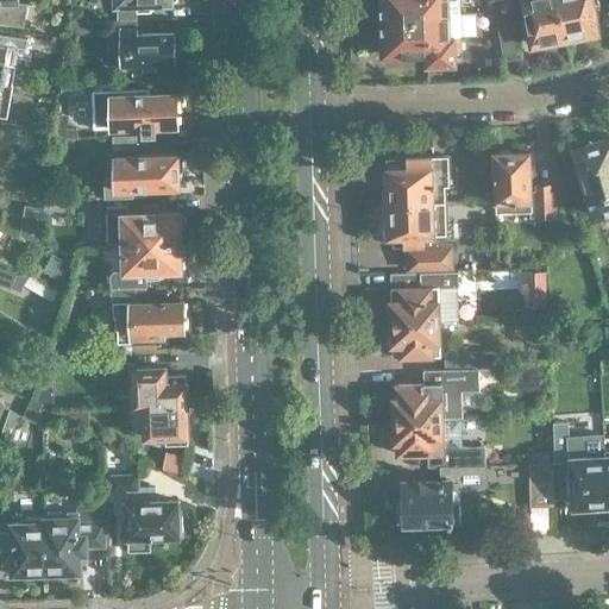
[(0,0),(0,22),(24,25),(27,2),(17,0),(0,0)]
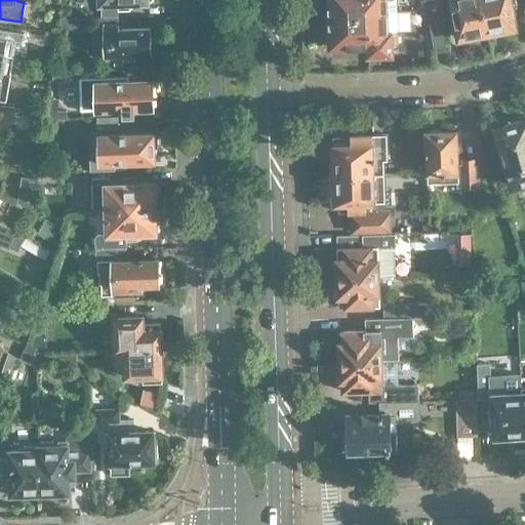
[(129,8),(129,1),(149,0),(148,0),(96,0),(97,2),(101,2),(102,16),(117,15),(117,16),(119,16),(118,8),(129,8)]
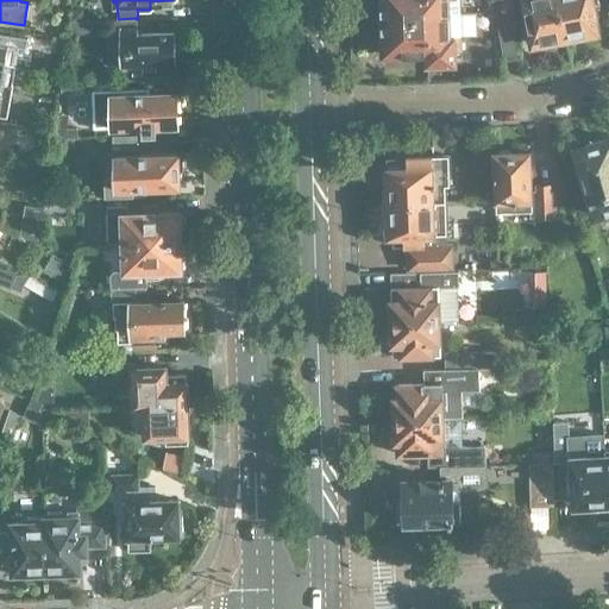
[(380,0),(381,13),(459,11),(459,0),(380,0)]
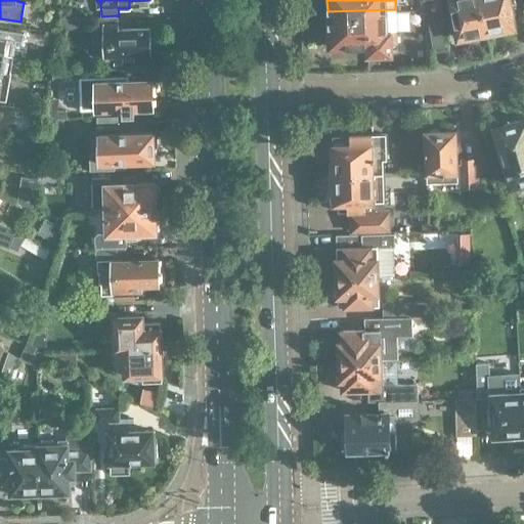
[(485,32),(479,0),(451,0),(452,3),(450,4),(454,26),(455,25),(459,37),(485,32)]
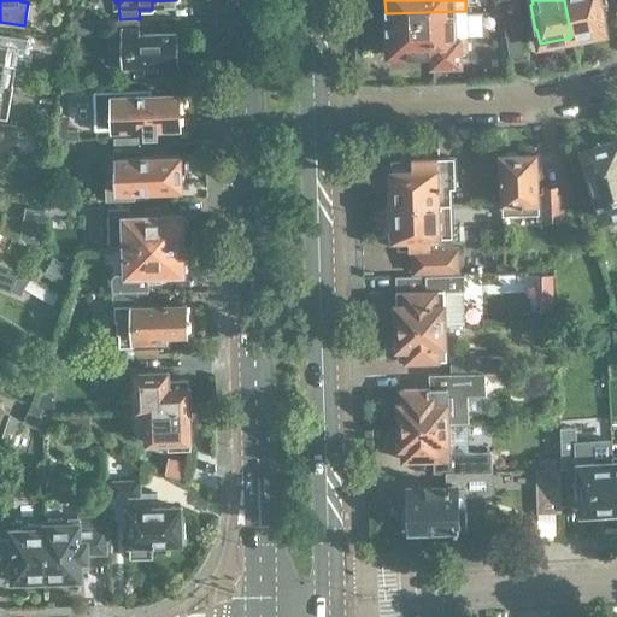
[(564,0),(571,37),(605,31),(601,17),(605,17),(601,0),(564,0)]
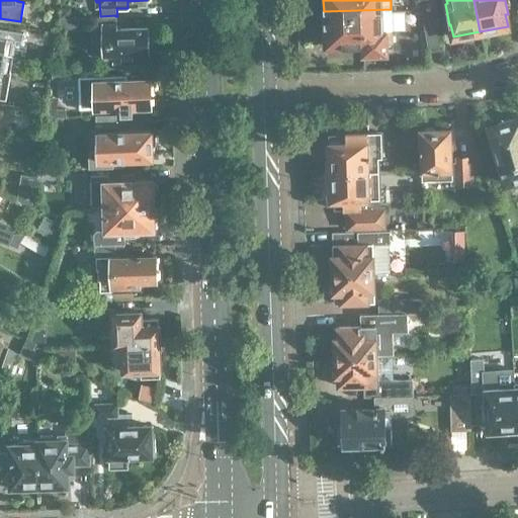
[(436,8),(423,10),(429,51),(443,49),(436,8)]
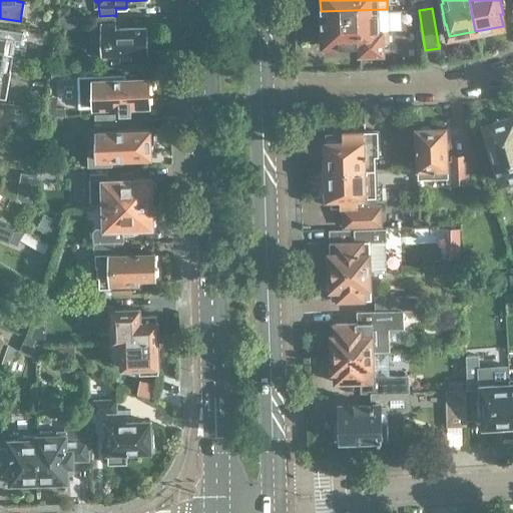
[(387,9),(321,11),(322,44),(359,42),(360,51),(383,50),(383,41),(389,41),(388,30),(401,30),(401,10),(388,10),(387,9)]
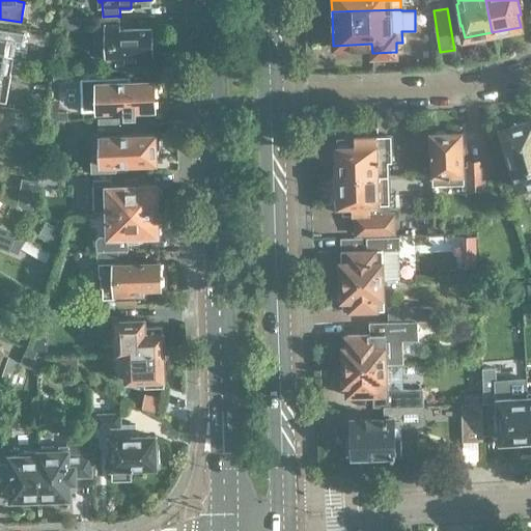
[(119,22),(118,17),(118,16),(103,17),(95,18),(96,25),(103,25),(105,55),(105,60),(123,59),(123,60),(135,59),(134,54),(151,53),(150,27),(119,29),(119,22)]
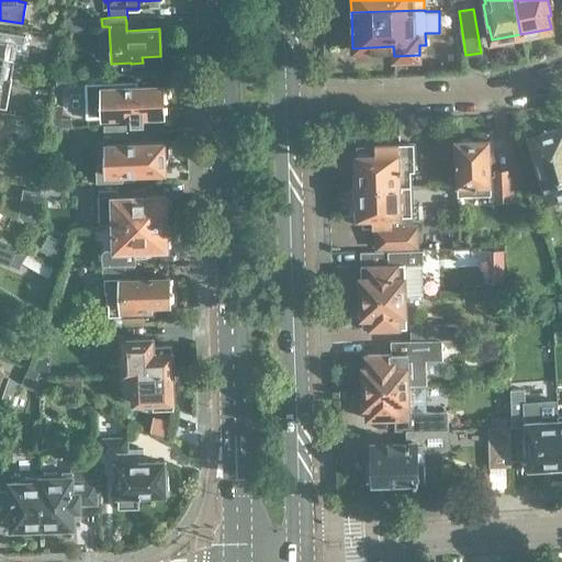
[(0,72),(10,75),(15,42),(23,43),(24,33),(0,29),(0,72)]
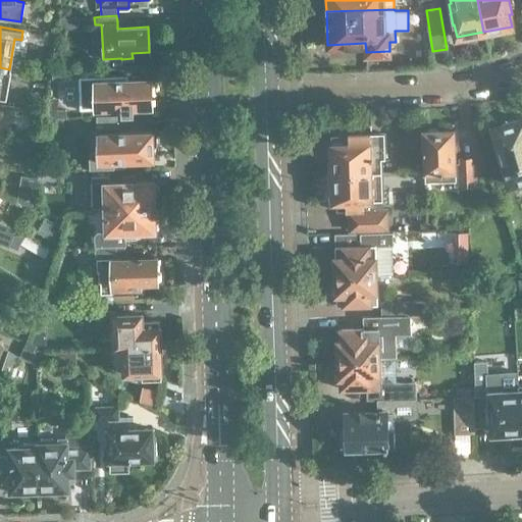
[(9,69),(0,67),(0,97),(5,98),(9,69)]
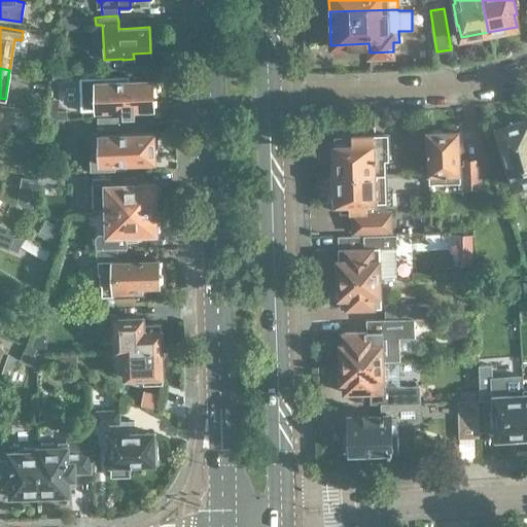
[(128,74),(78,76),(79,110),(95,109),(95,111),(121,110),(123,113),(123,114),(134,113),(134,107),(152,106),(151,78),(128,79),(128,74)]
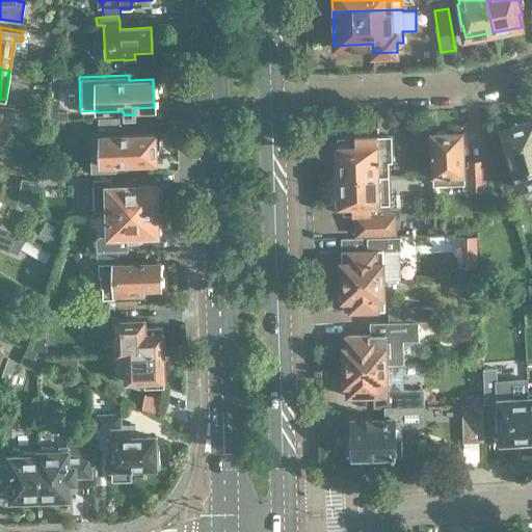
[(54,97),(45,97),(43,117),(62,117),(61,109),(52,109),(54,97)]
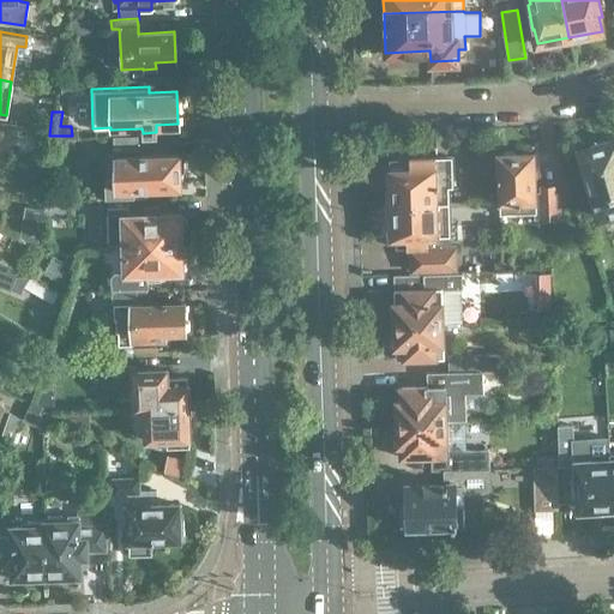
[(113,136),(113,150),(137,149),(137,134),(113,136)]
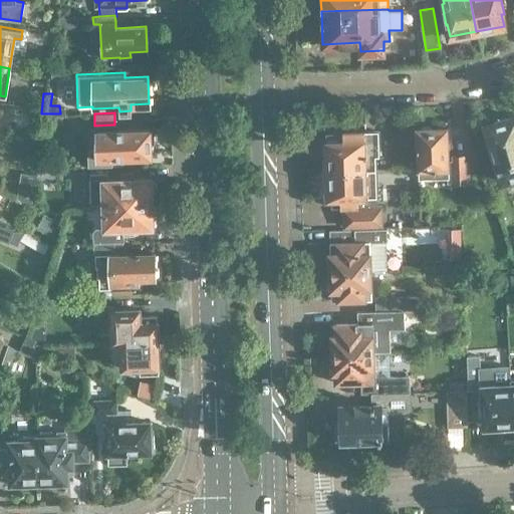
[(503,179),(513,175),(513,115),(486,124),(503,179)]
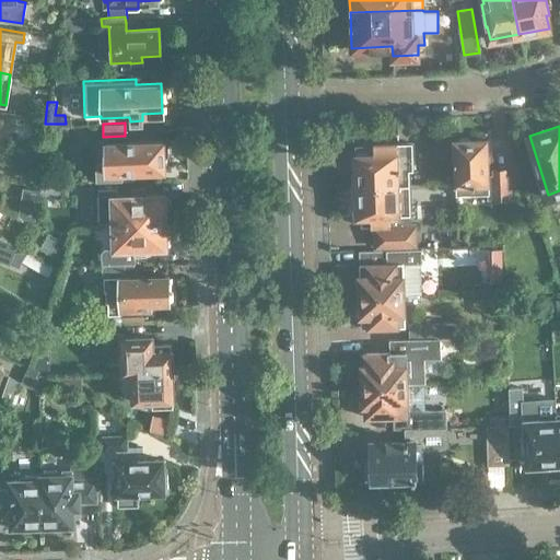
[(105,141),(105,161),(104,161),(100,163),(97,165),(96,165),(96,166),(95,171),(95,179),(121,179),(120,170),(163,168),(163,139),(105,141)]
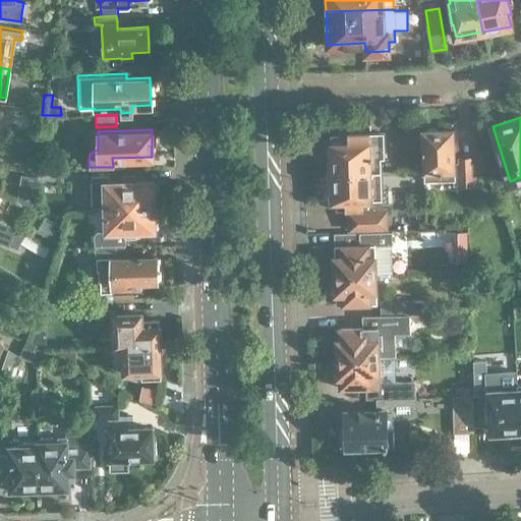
[(421,131),(423,180),(454,179),(454,185),(460,185),(472,185),(471,158),(459,158),(459,163),(454,163),(453,129),(421,131)]
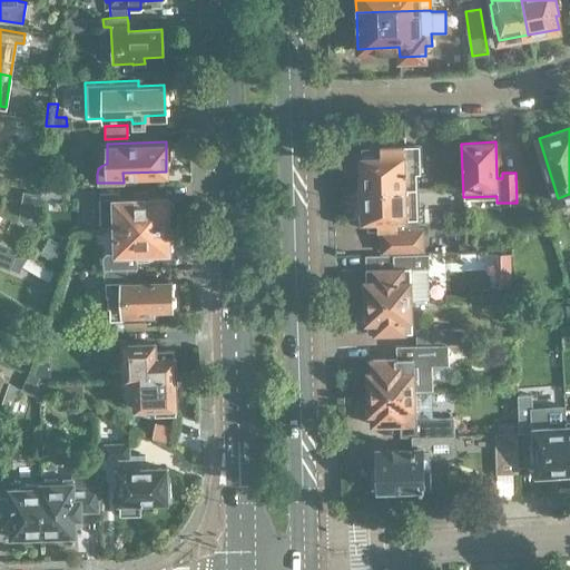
[(361,146),(362,188),(416,187),(416,173),(420,173),(420,155),(420,145),(404,145),(361,146)]
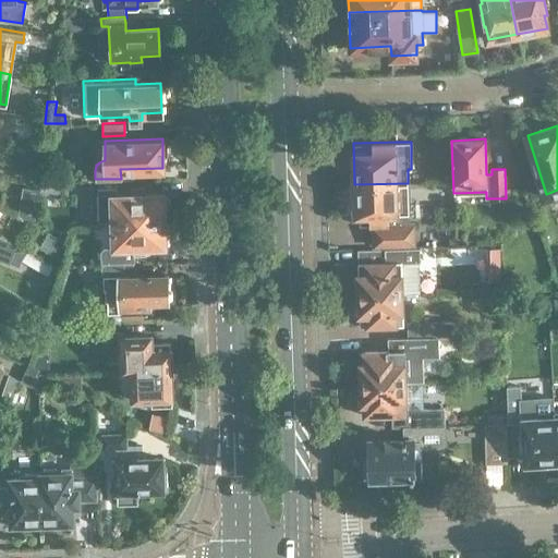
[(40,149),(20,145),(17,156),(27,158),(26,162),(38,165),(40,149)]
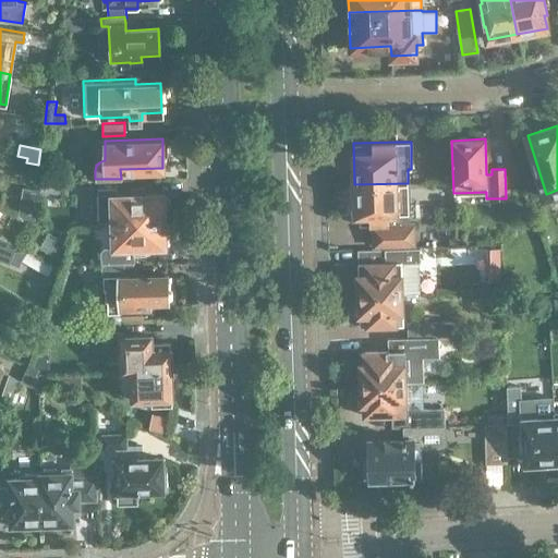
[(59,183),(39,183),(39,194),(60,194),(59,183)]
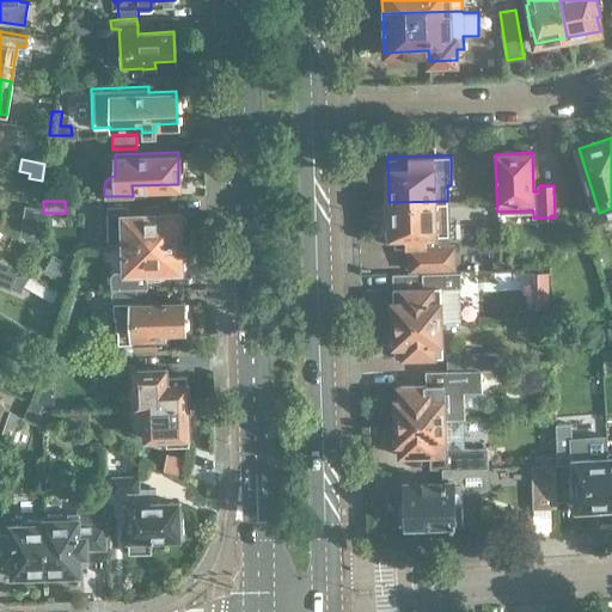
[(447,201),(389,202),(390,238),(395,238),(395,246),(409,245),(410,269),(454,268),(453,236),(448,236),(447,201)]
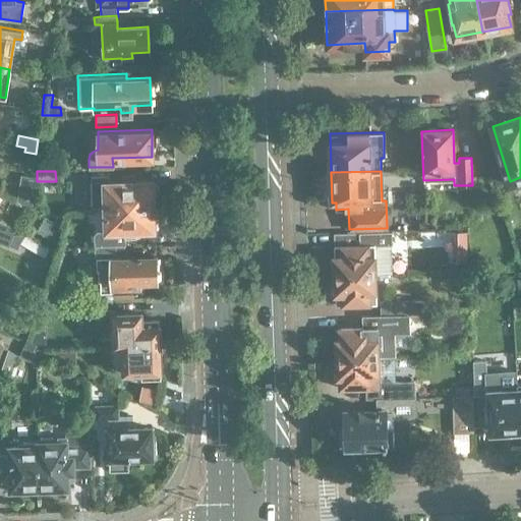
[(92,207),(104,207),(154,205),(153,179),(133,180),(132,173),(121,174),(122,180),(109,181),(108,175),(91,176),(92,207)]
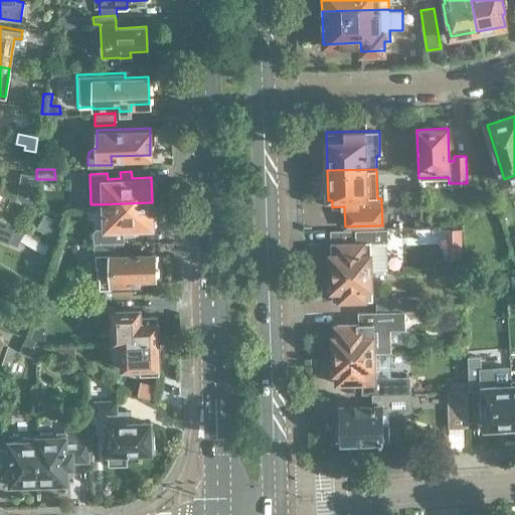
[(36,175),(21,173),(17,199),(31,207),(36,175)]
